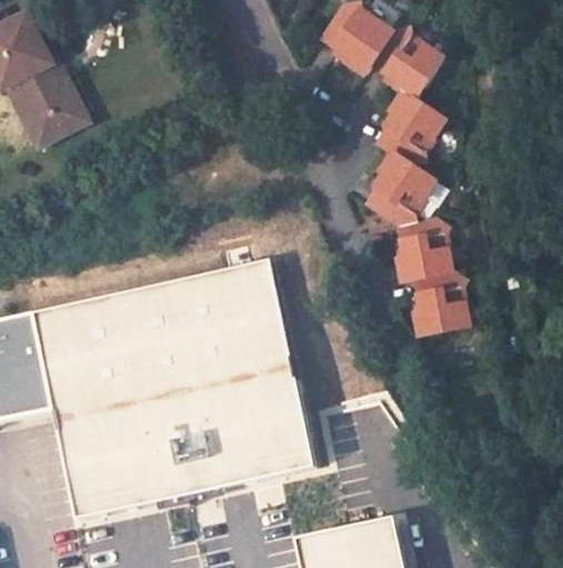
[(412,222),(410,216),(431,185),(405,166),(421,163),(421,155),(442,122),(413,102),(441,62),(408,39),(405,31),(391,35),(355,11),(355,5),(340,8),(319,38),(348,58),(345,62),(363,75),(370,65),(399,85),(395,90),(402,95),(390,113),(392,116),(374,143),(389,155),(378,172),(383,177),(363,206),(395,227),(395,229),(412,222)]
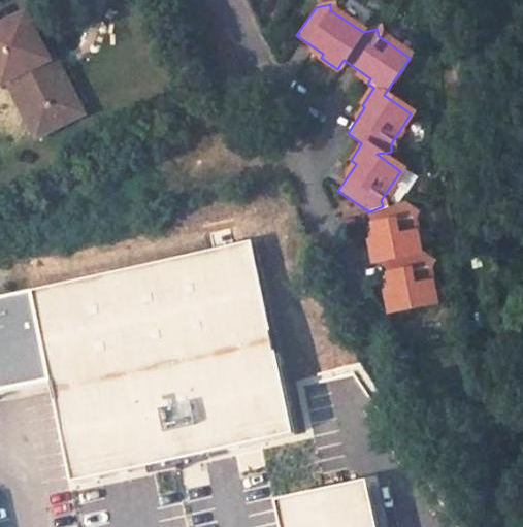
[(56,73),(25,17),(0,29),(0,80),(2,86),(7,84),(28,124),(48,113),(56,128),(82,116),(59,72),(56,73)]
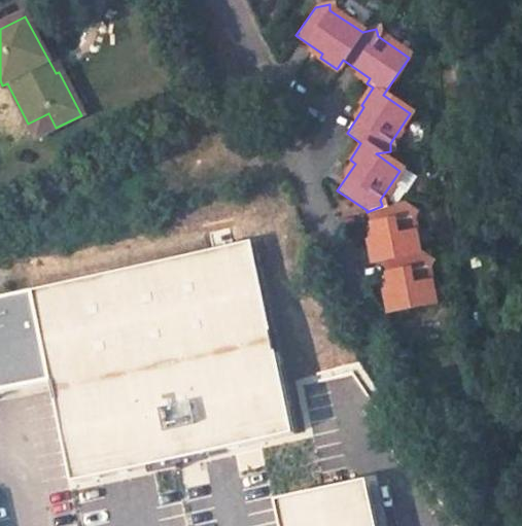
[(28,124),(36,138),(56,128),(48,113),(28,124)]
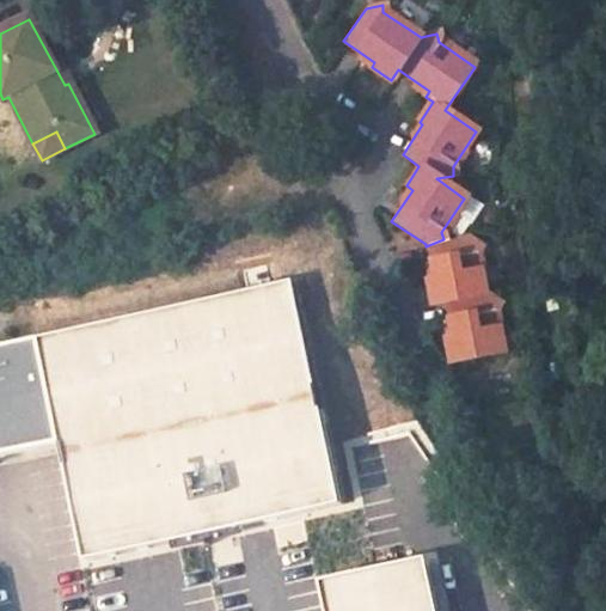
[(444,239),(426,246),(433,280),(426,281),(432,305),(444,303),(452,337),(442,340),(448,362),(501,350),(493,315),(499,303),(483,293),(475,254),(479,246),(466,236),(444,239)]
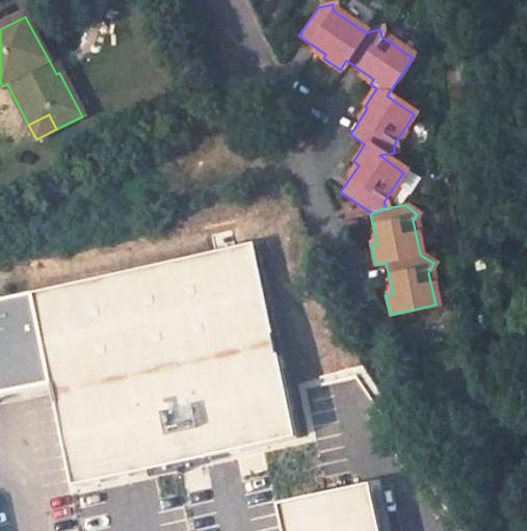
[(247,240),(0,298),(0,396),(40,387),(64,490),(294,436),(247,240)]
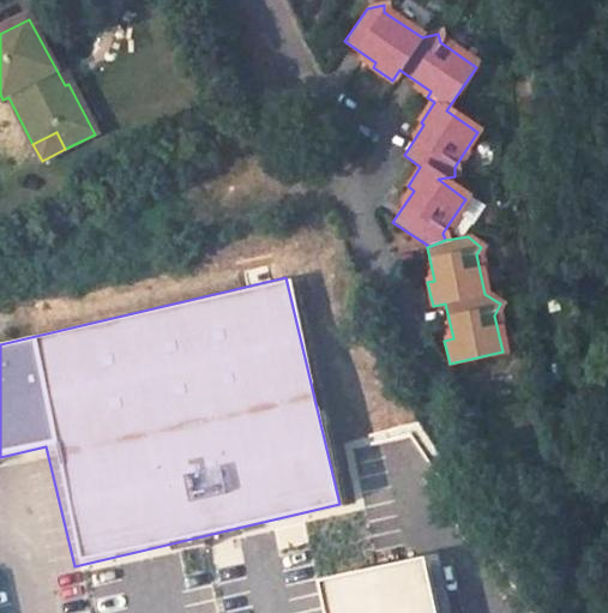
[(437,612),(422,550),(318,574),(326,612),(437,612)]
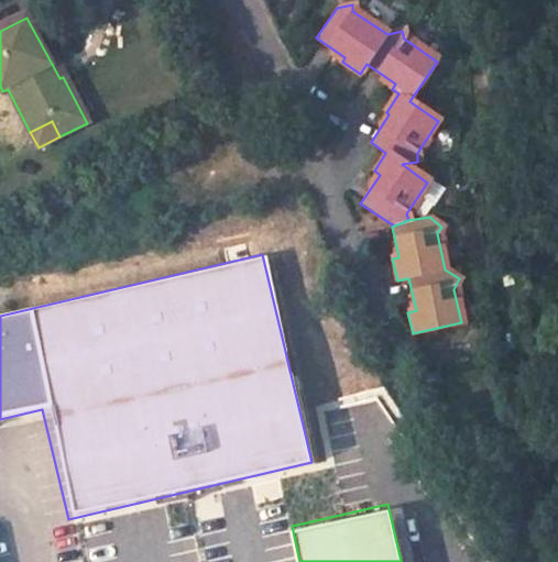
All buildings are outlined.
